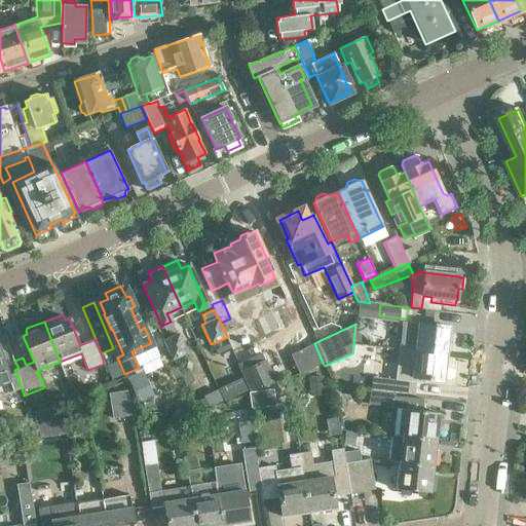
[(400,336),(398,348),(446,354),(449,328),(418,324),(417,338),(400,336)]
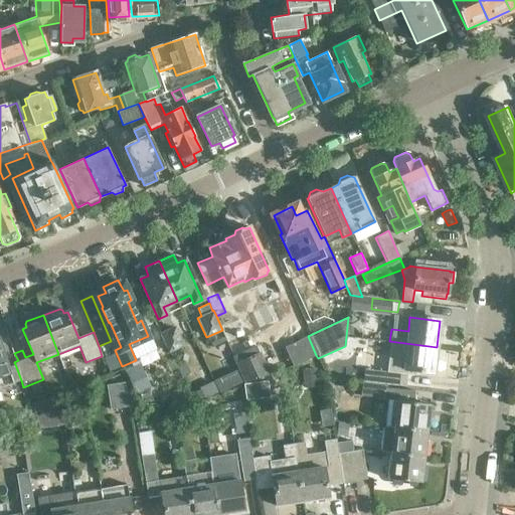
[(174,328),(160,334),(169,351),(183,345),(174,328)]
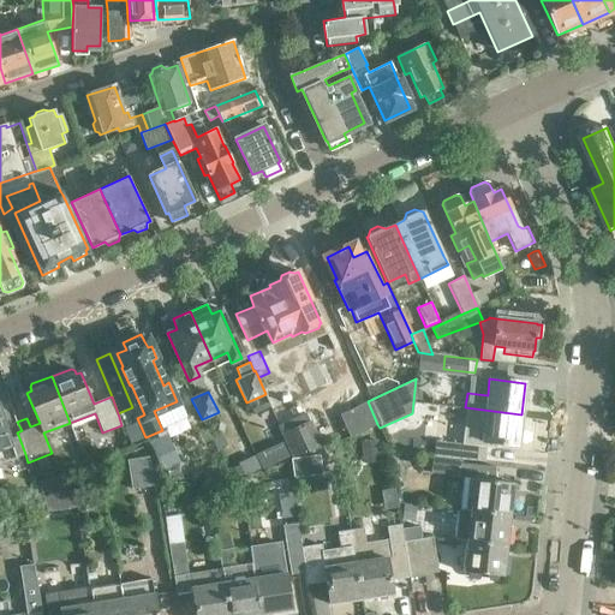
[(368,401),(353,408),(363,431),(377,424),(368,401)]
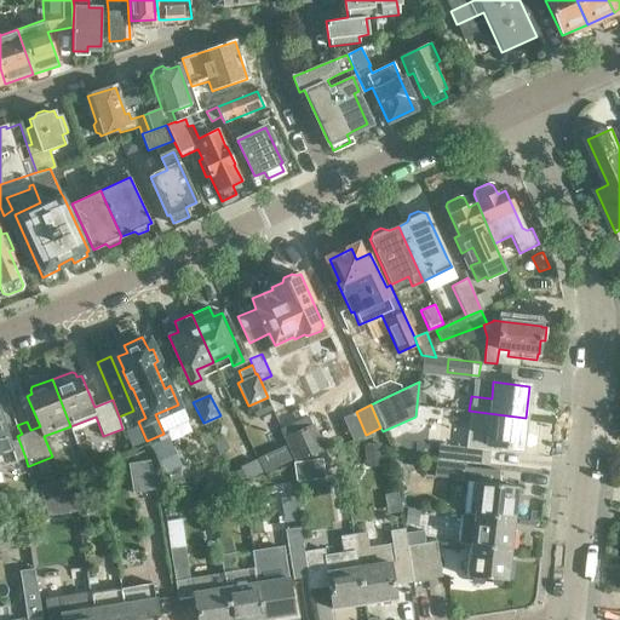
[(526,418),(469,411),(465,447),(438,445),(437,459),(436,459),(435,461),(458,464),(458,461),(488,465),(491,446),(522,449),(526,418)]
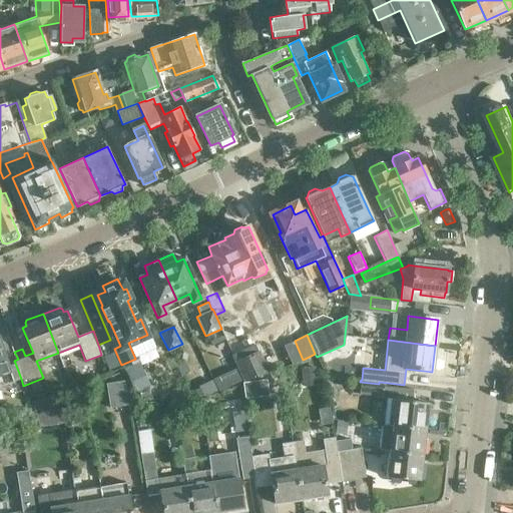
[(0,385),(12,382),(21,379),(15,363),(7,366),(0,343),(0,385)]
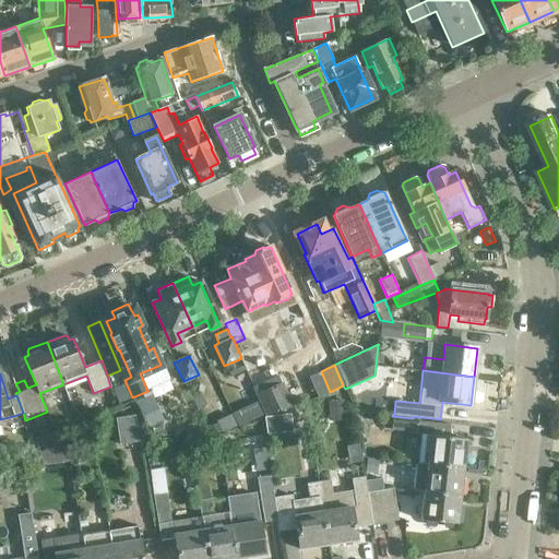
[(280,375),(252,387),(265,416),(293,405),(280,375)]
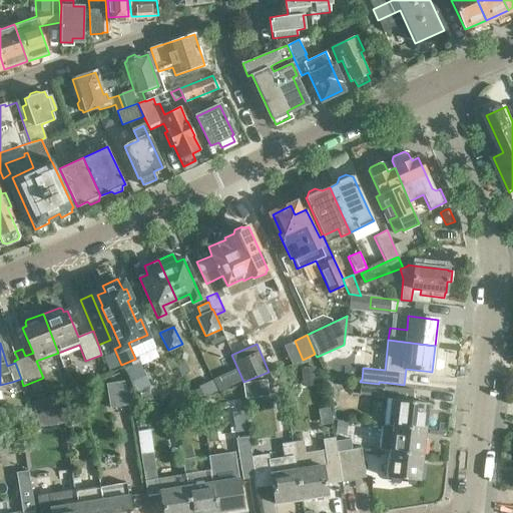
[(137,367),(127,371),(135,387),(145,383),(137,367)]
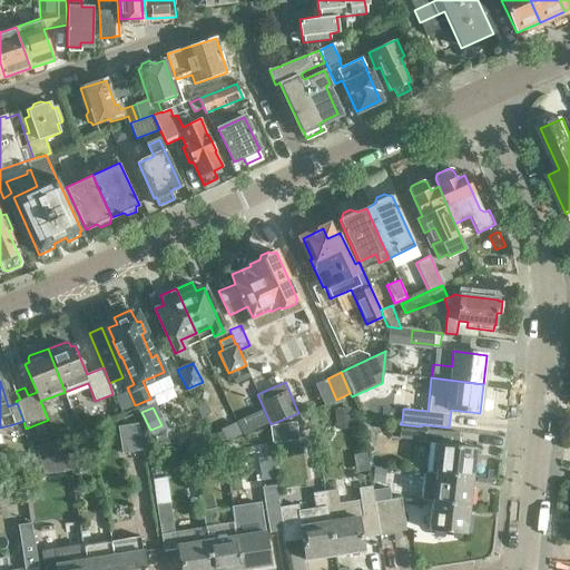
[(352,426),(350,408),(326,411),(330,430),(352,426)]
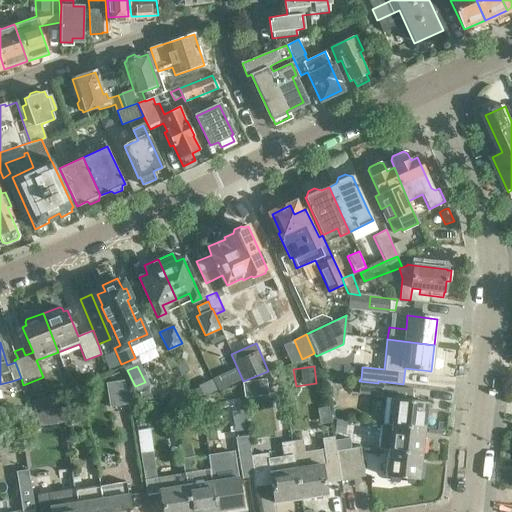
[(235,368),(223,373),(229,385),(240,380),(235,368)]
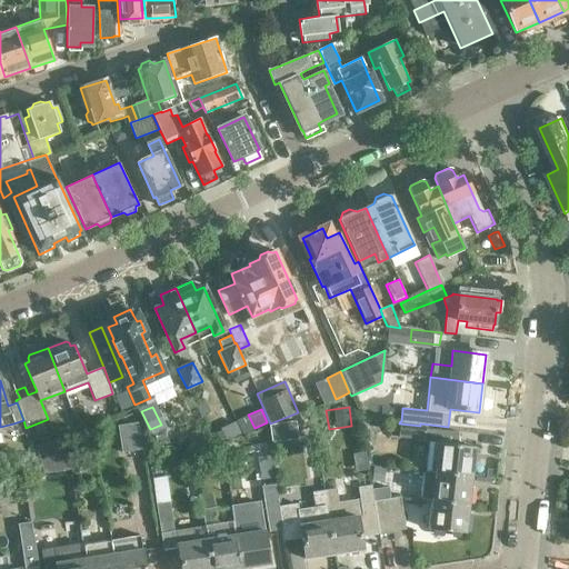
[(381,420),(370,427),(376,438),(388,430),(381,420)]
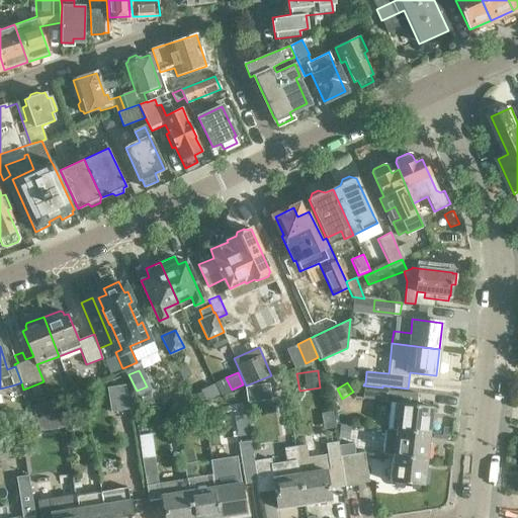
[(110,414),(133,410),(124,384),(106,387),(110,414)]
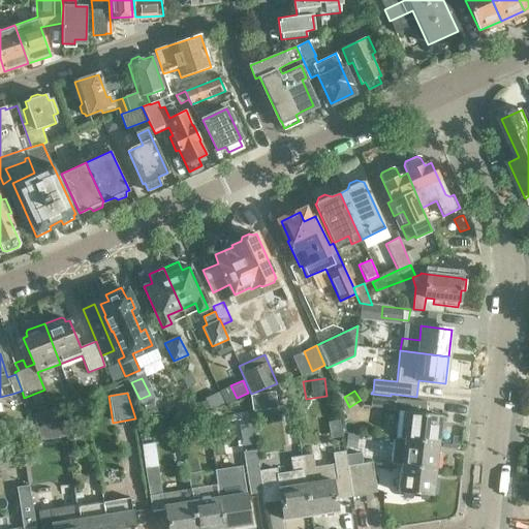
[(257,394),(250,395),(252,411),(259,410),(257,394)]
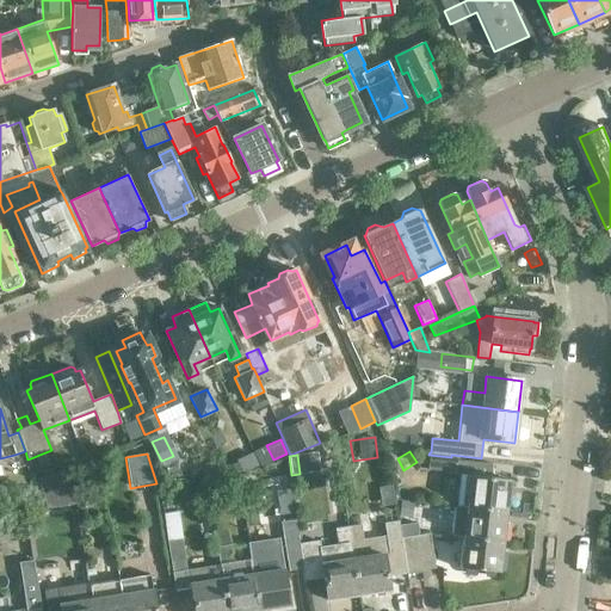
[(218,458),(205,464),(211,477),(224,471),(218,458)]
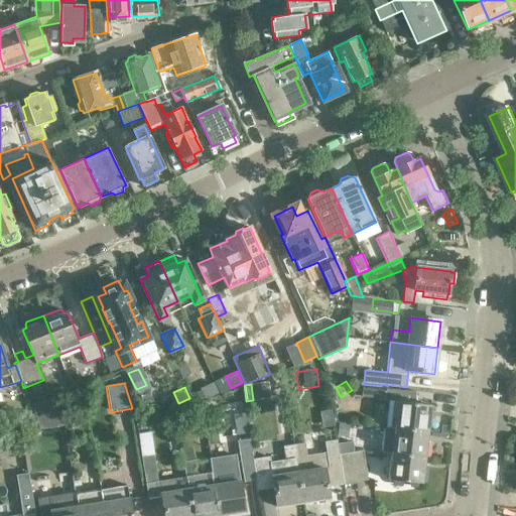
[(394,427),(428,431),(430,406),(414,404),(415,392),(386,388),(385,399),(397,401),(394,427)]
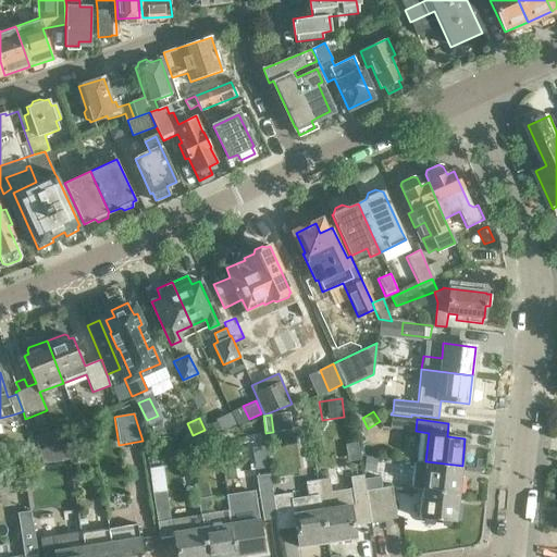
[(90,436),(102,435),(101,422),(90,424),(90,436)]
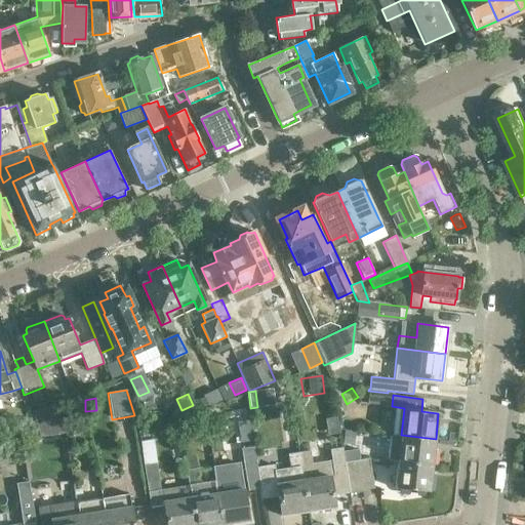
[(203,398),(194,400),(196,408),(205,407),(203,398)]
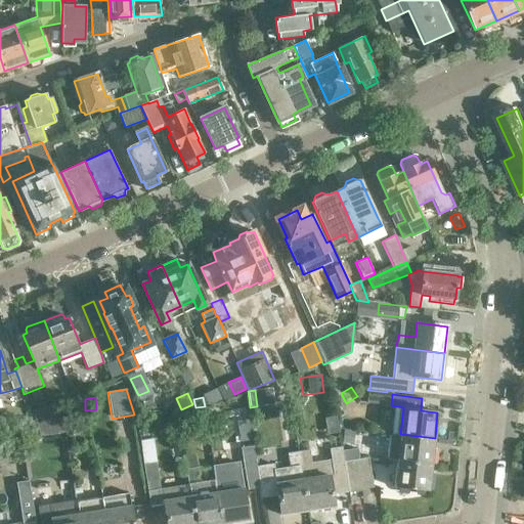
[(53,401),(32,407),(38,435),(60,430),(53,401)]
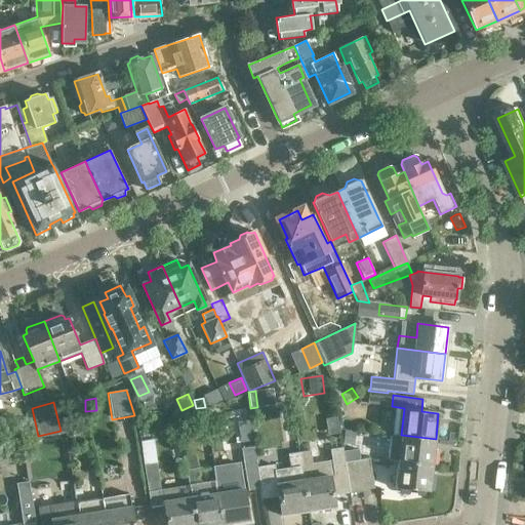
[(344,430),(342,443),(354,444),(355,431),(344,430)]
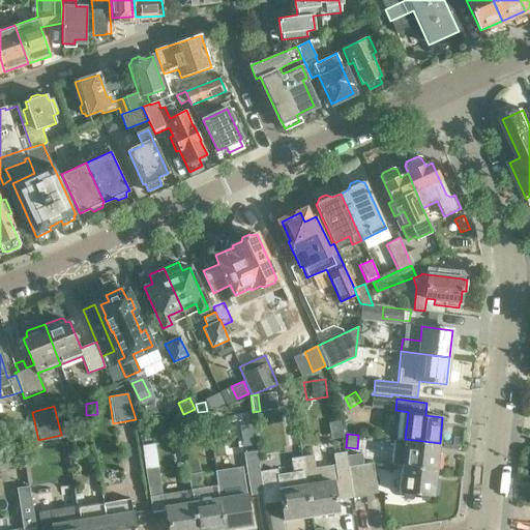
[(437,470),(440,443),(405,439),(402,466),(437,470)]
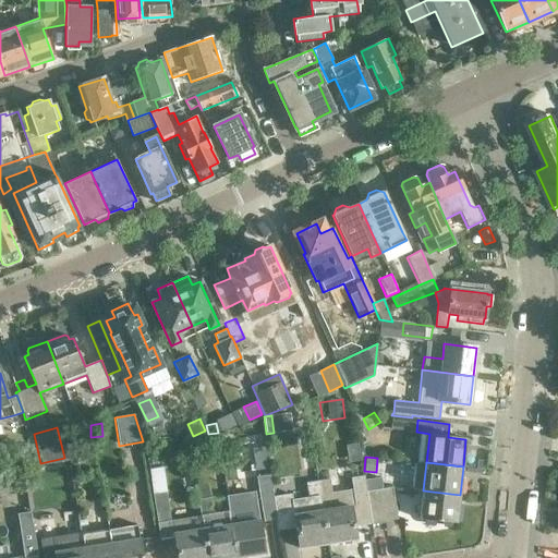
[(161,466),(149,469),(150,478),(162,476),(161,466)]
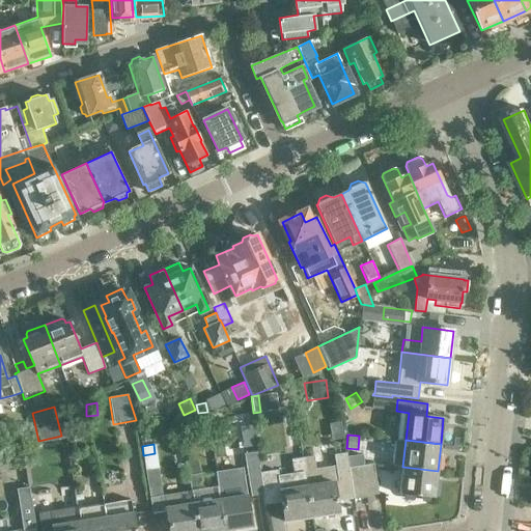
[(254,451),(244,453),(250,496),(262,494),(263,494),(259,472),(256,451),(255,451),(254,451)]
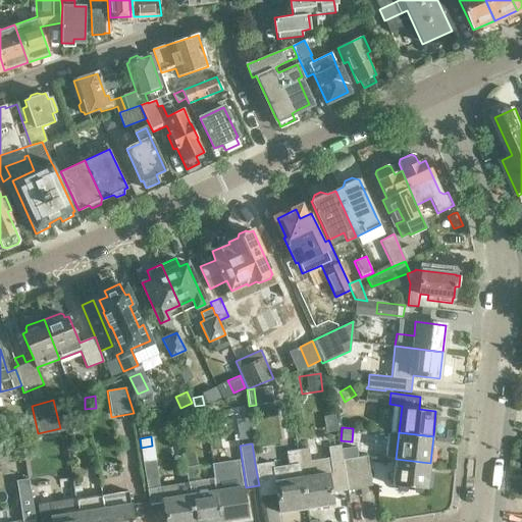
[(341,449),(340,446),(328,448),(329,457),(310,460),(308,448),(297,450),(306,509),(333,505),(331,490),(347,487),(341,449)]
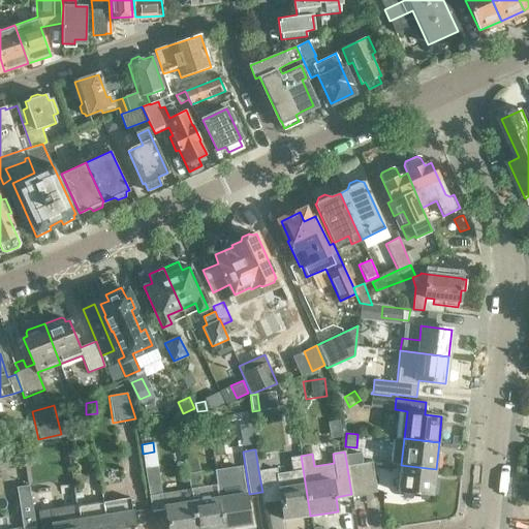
[(361,453),(345,455),(351,494),(351,497),(364,495),(360,465),(363,464),(361,453)]
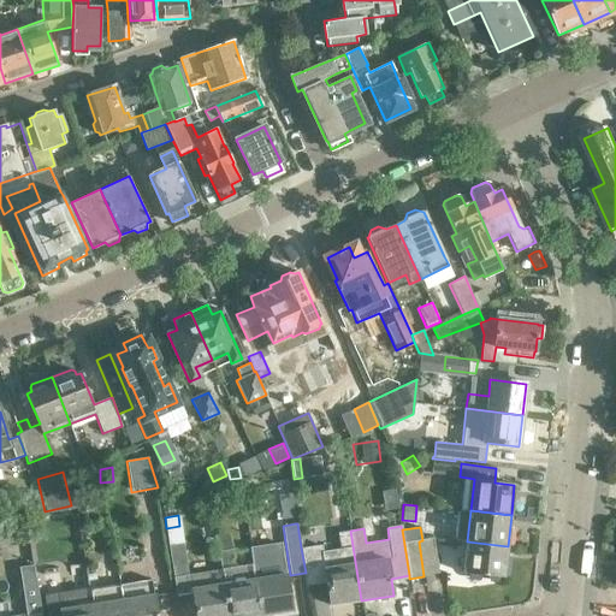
[(321,545),(301,548),(306,573),(304,573),(306,585),(326,582),(330,605),(361,600),(350,531),(337,533),(339,549),(323,551),(321,545)]
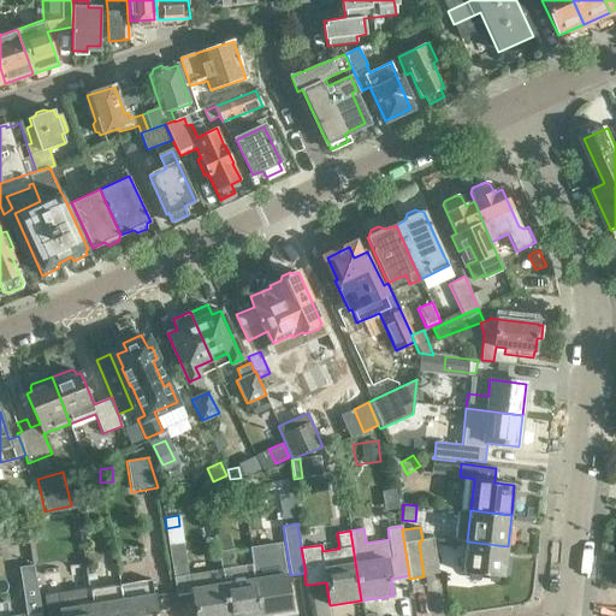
[(422,540),(419,542),(424,576),(438,574),(433,539),(422,540)]
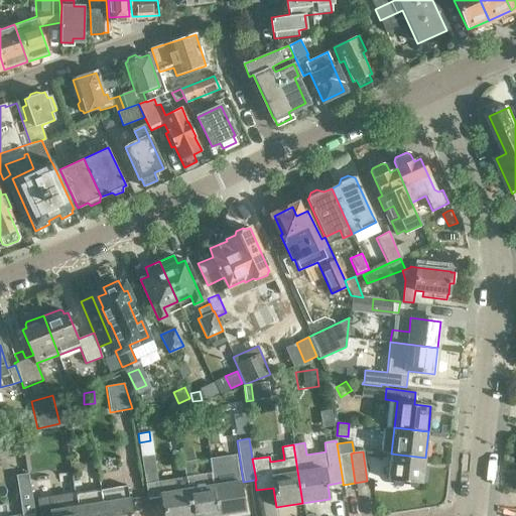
[(217,515),(220,515),(245,512),(236,454),(209,459),(211,473),(217,515)]
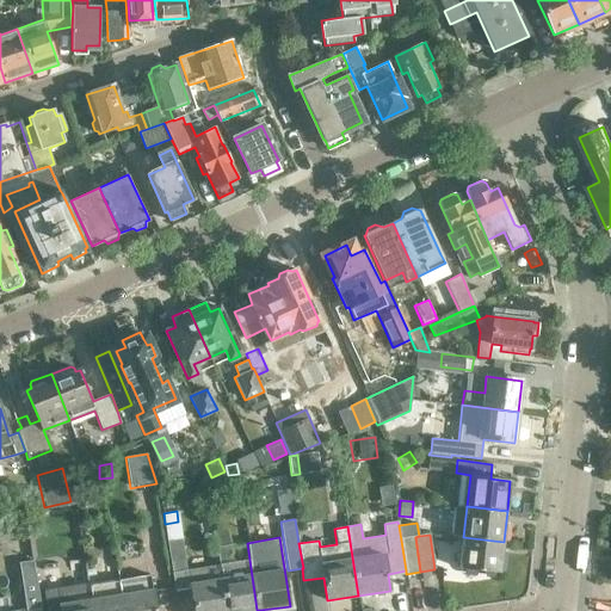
[(500,573),(504,542),(463,537),(460,568),(500,573)]
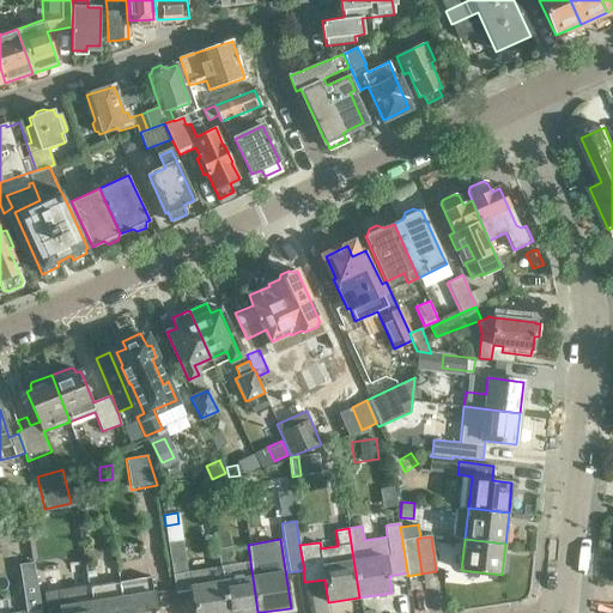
[(194,612),(226,612),(220,566),(186,572),(181,541),(167,544),(171,575),(175,593),(192,590),(194,612)]
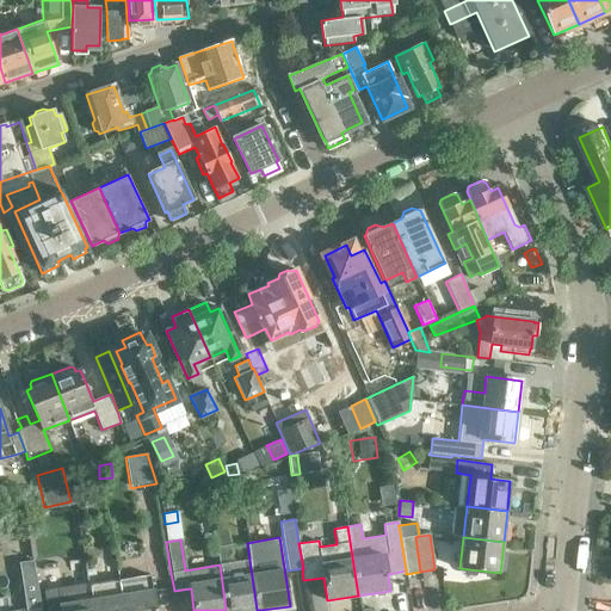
[(216,547),(220,565),(226,610),(257,610),(250,560),(232,562),(229,544),(216,547)]
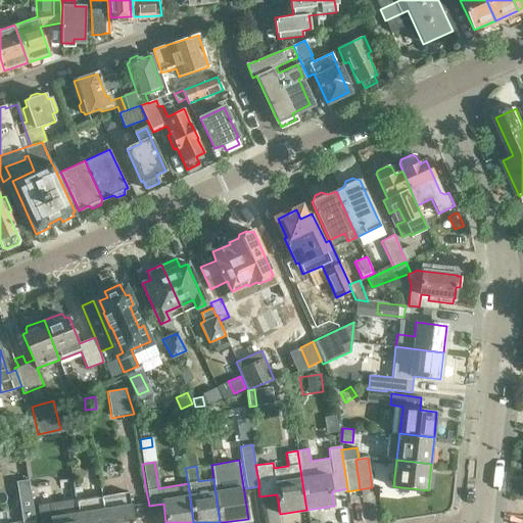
[(16,481),(22,522),(35,520),(29,479),(16,481)]
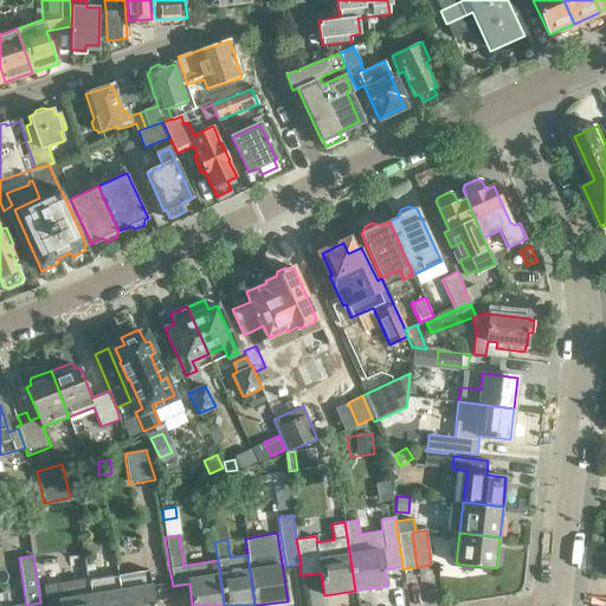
[(91,605),(88,579),(85,562),(71,565),(76,598),(58,600),(59,605),(91,605)]
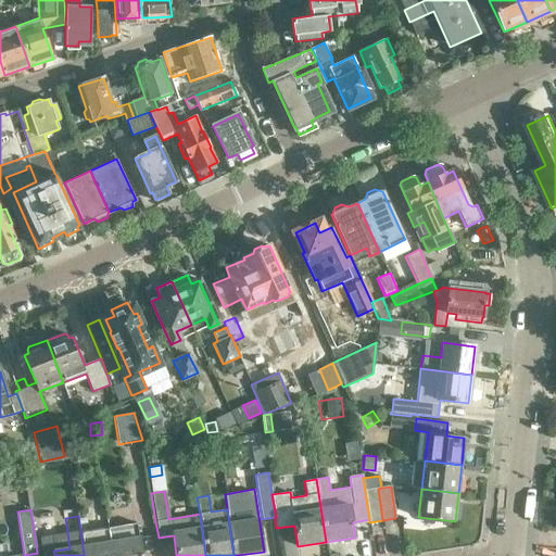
[(108,527),(112,555),(141,555),(136,523),(108,527)]
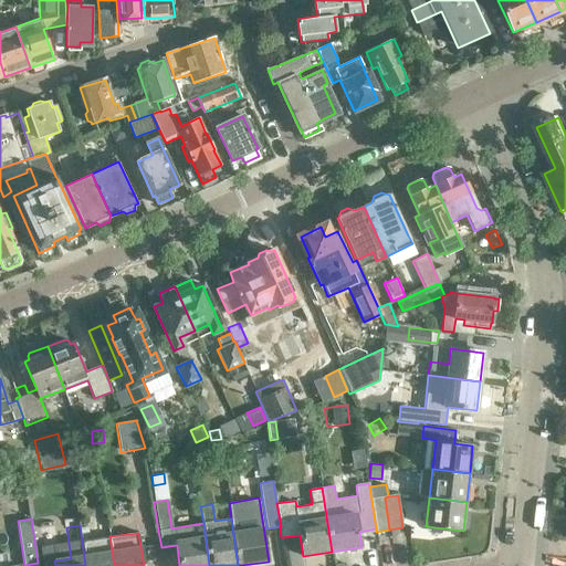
[(85,565),(114,565),(109,536),(82,541),(85,565)]
